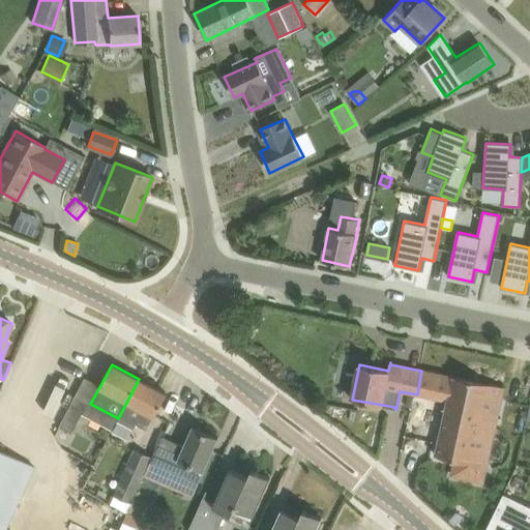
[(487,466),(492,446),(500,407),(504,387),(453,376),(453,377),(421,371),(417,394),(448,401),(436,455),(487,466)]
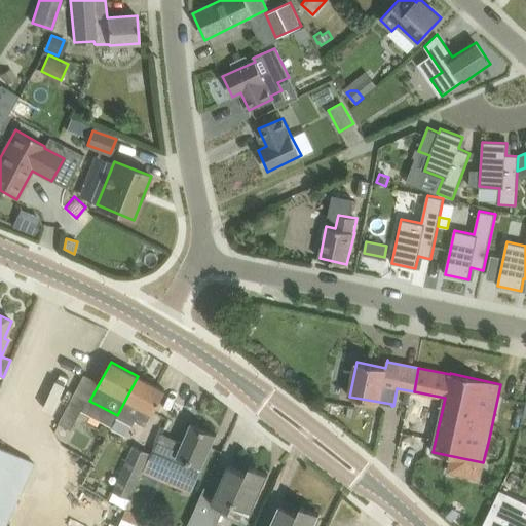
[(165,390),(138,376),(117,415),(116,417),(132,425),(135,420),(145,426),(152,413),(153,414),(165,390)]
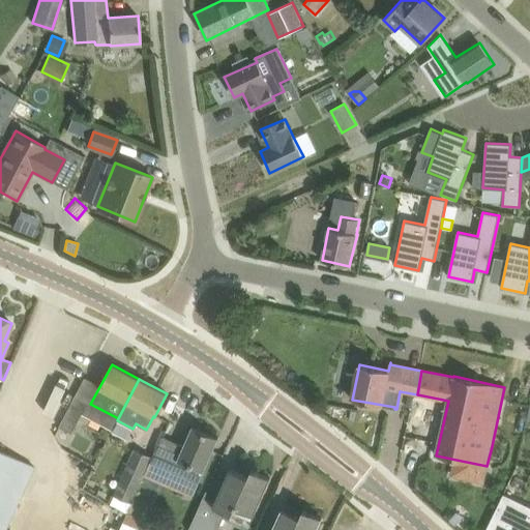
[(60,427),(60,428),(72,434),(83,414),(88,405),(88,403),(76,396),(60,427)]
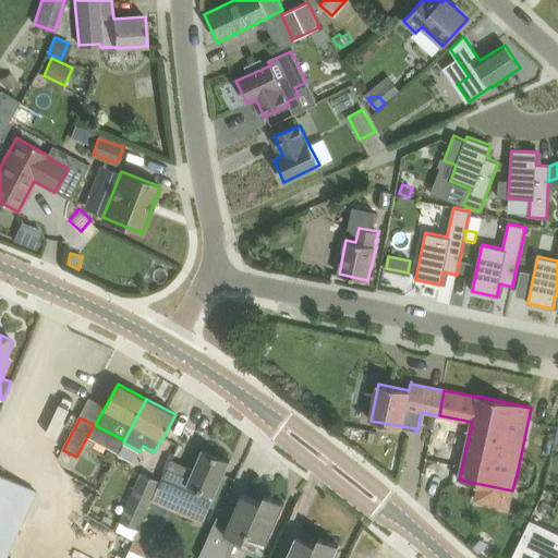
[(194,469),(171,459),(159,485),(194,501),(199,488),(215,496),(231,461),(203,449),(194,469)]
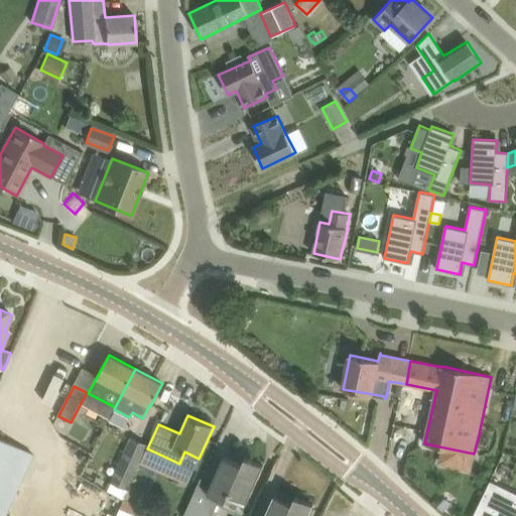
[(106,492),(123,500),(124,500),(146,447),(147,448),(158,424),(157,423),(148,444),(131,435),(111,482),(106,492)]
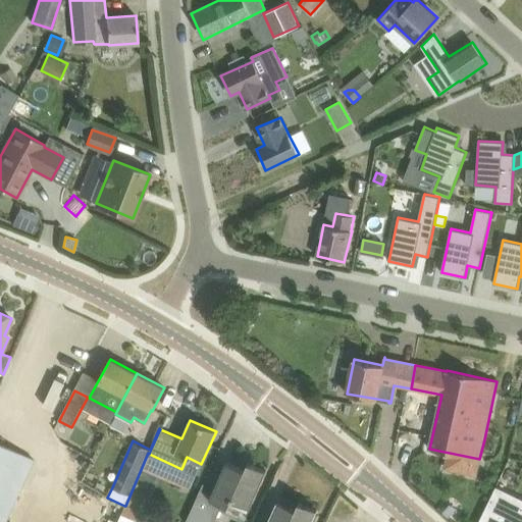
[(2,521),(15,497),(33,459),(0,442),(0,521),(2,521)]
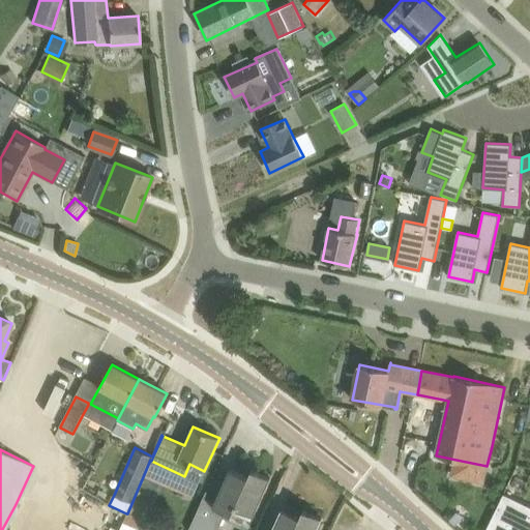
[(217,529),(218,529),(227,511),(233,514),(236,507),(254,516),(270,477),(252,469),(252,470),(255,472),(252,478),(230,468),(215,501),(204,497),(195,519),(188,529),(217,529)]
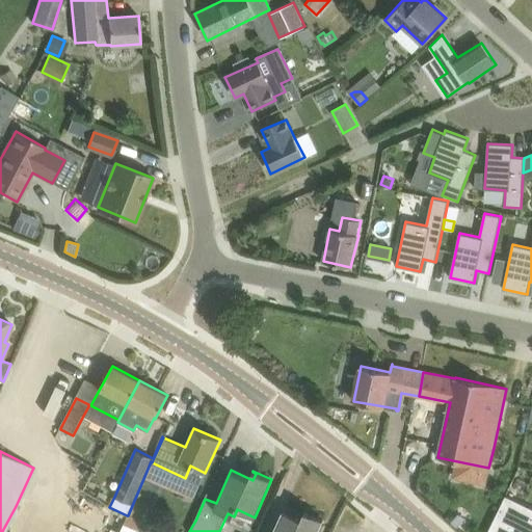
[(531,531),(531,508),(505,496),(487,531),(531,531)]
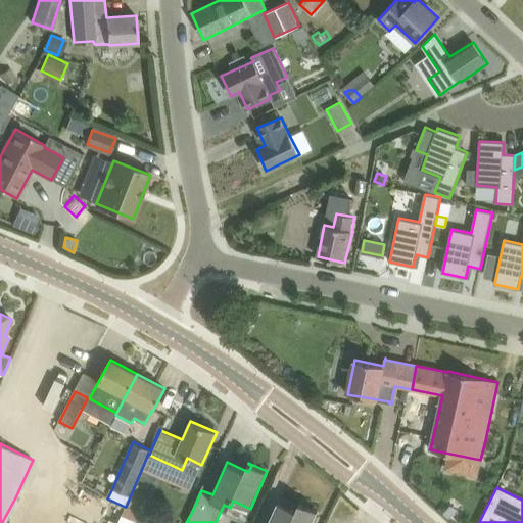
[(313,522),(318,511),(299,503),(299,504),(302,506),(299,512),(278,503),(268,522),(313,522)]
